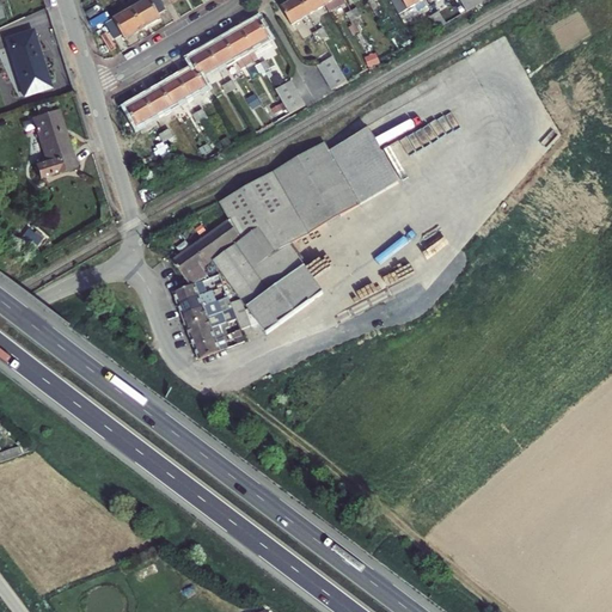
[(147,0),(132,10),(114,20),(105,24),(115,41),(122,36),(124,41),(142,30),(161,19),(159,14),(166,10),(161,1),(163,0),(170,0),(171,1),(172,0),(147,0)]
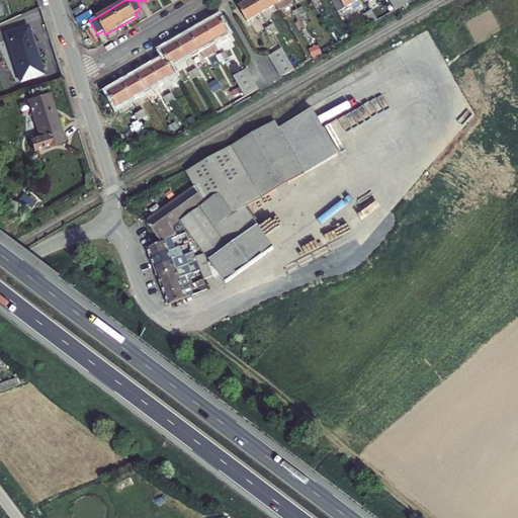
[(293,0),(249,0),(238,7),(247,22),(275,5),(278,9),(292,1),(293,0)]
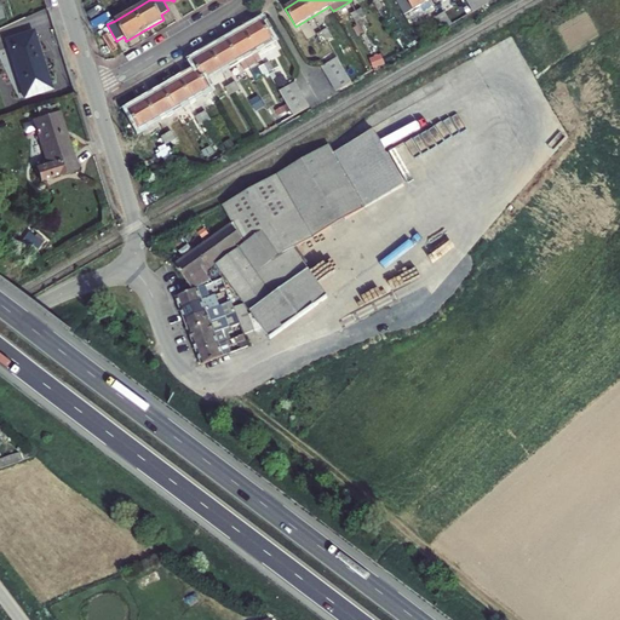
[(378,10),(383,7),(378,0),(375,0),(373,3),(378,10)]
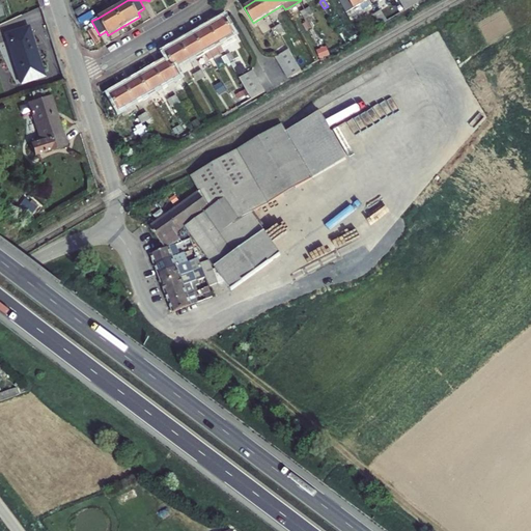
[(338,0),(345,12),(348,11),(354,8),(357,14),(371,4),(379,0),(398,0),(401,5),(404,10),(418,3),(416,0),(338,0)]
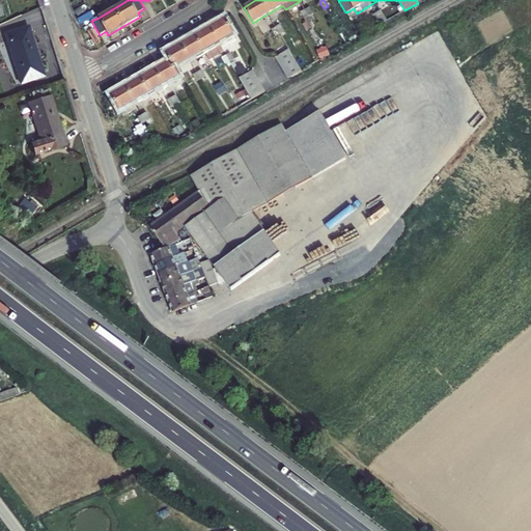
[(304,20),(309,17),(311,22),(315,20),(312,15),(313,15),(309,7),(305,10),(301,12),(304,20)]
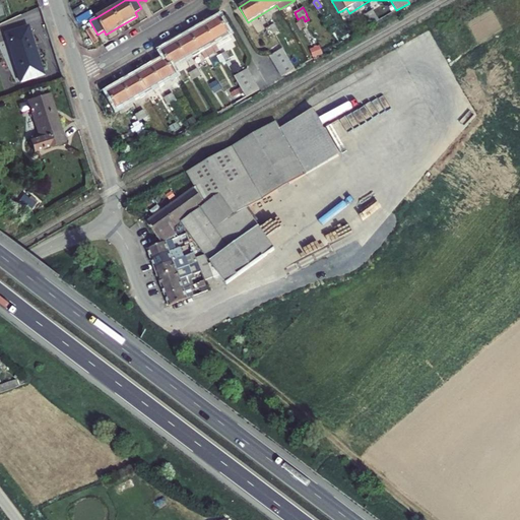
[(373,10),(369,13),(364,15),(368,21),(373,19),(375,23),(379,20),(373,10)]
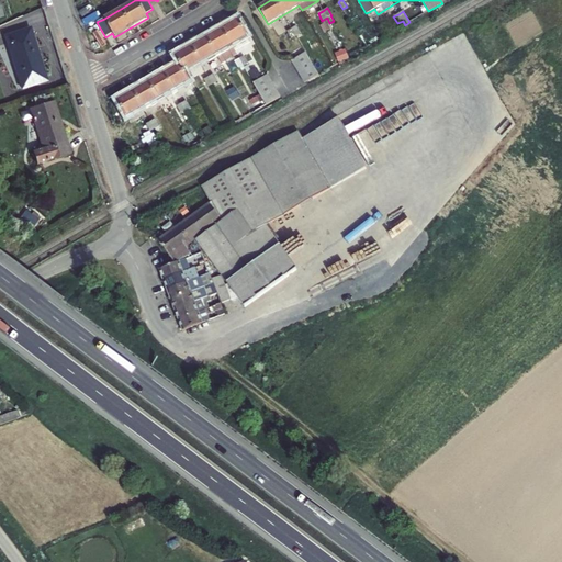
[(247,35),(237,20),(175,56),(180,64),(116,101),(126,116),(189,80),(184,71),(215,54),(221,64),(237,54),(234,51),(249,43),(246,36),(247,35)]
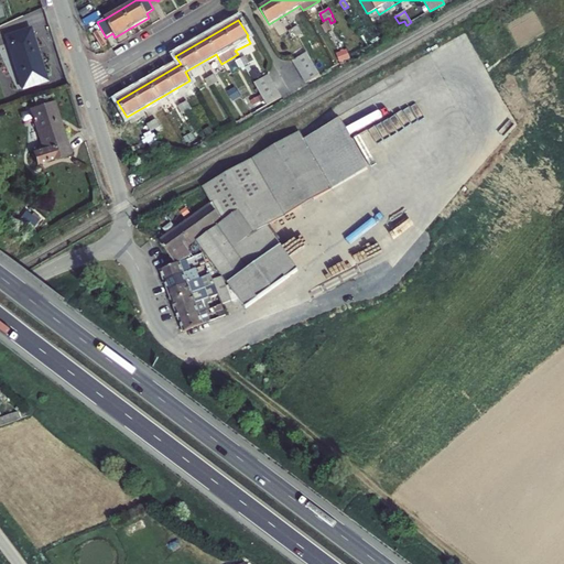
[(297,26),(293,29),(289,32),(292,39),(297,35),(302,33),(297,26)]
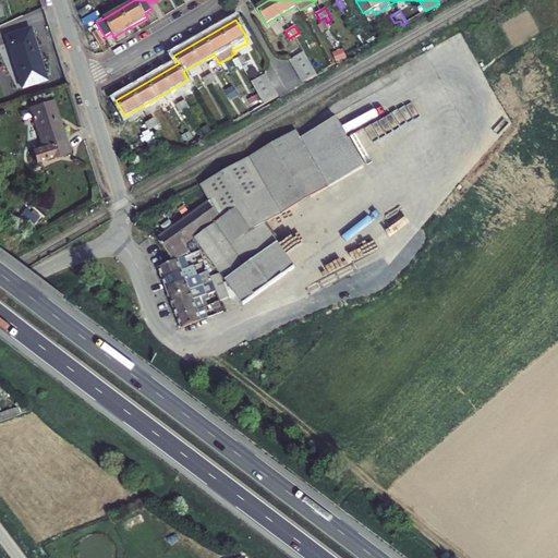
[(5,36),(21,87),(46,80),(29,28),(5,36)]
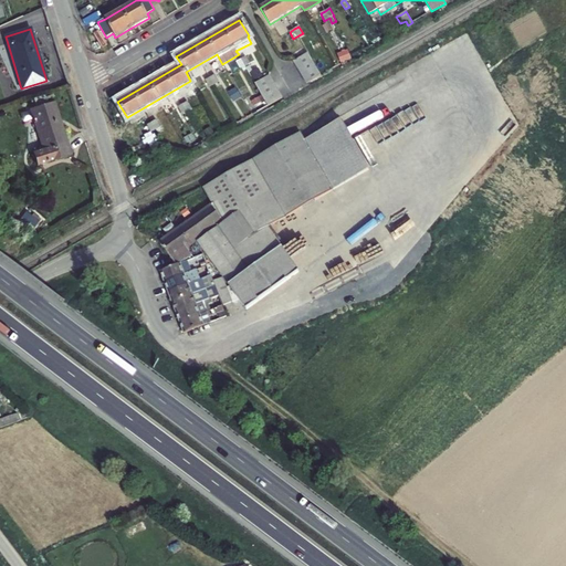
[(321,75),(312,61),(308,53),(293,61),(306,83),(321,75)]
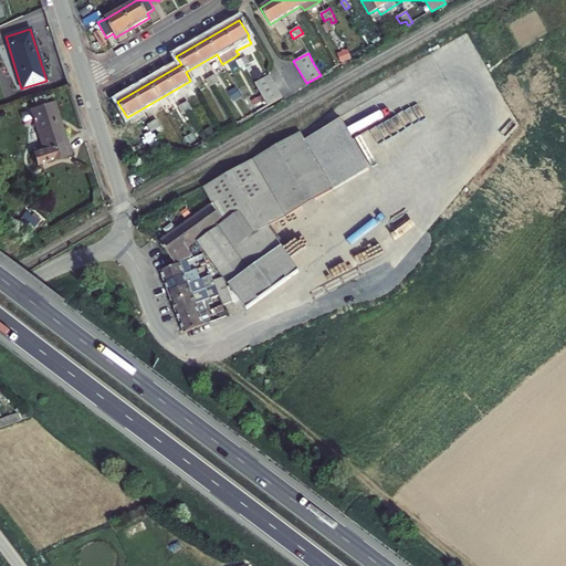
[(237,62),(240,70),(245,66),(250,64),(245,56),(241,60),(237,62)]
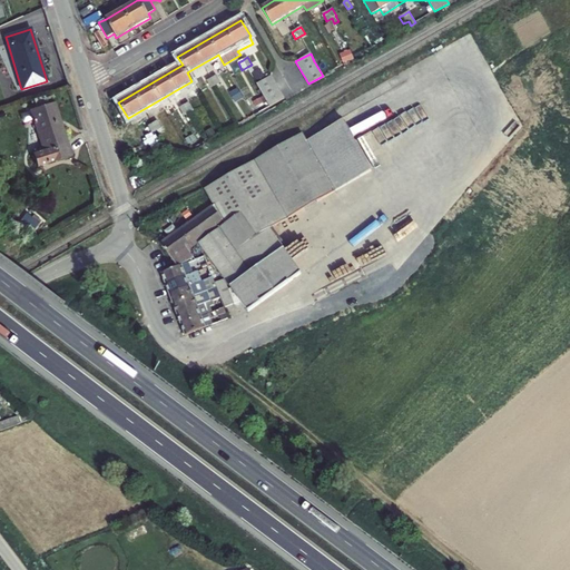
[(216,75),(212,78),(207,81),(210,88),(216,86),(220,82),(216,75)]
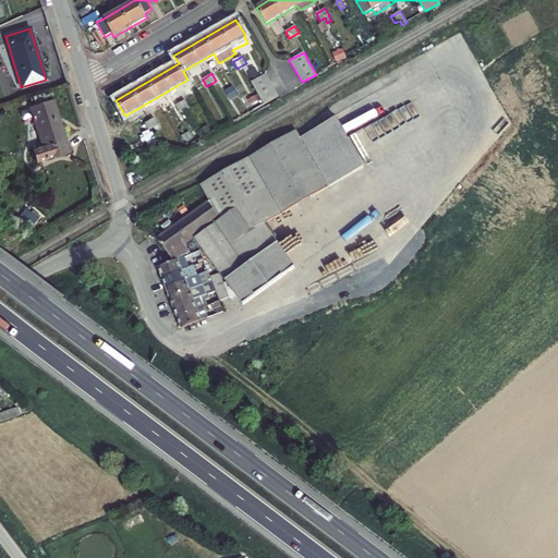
[(252,83),(255,91),(259,97),(264,105),(278,96),(274,88),(265,74),(252,83)]
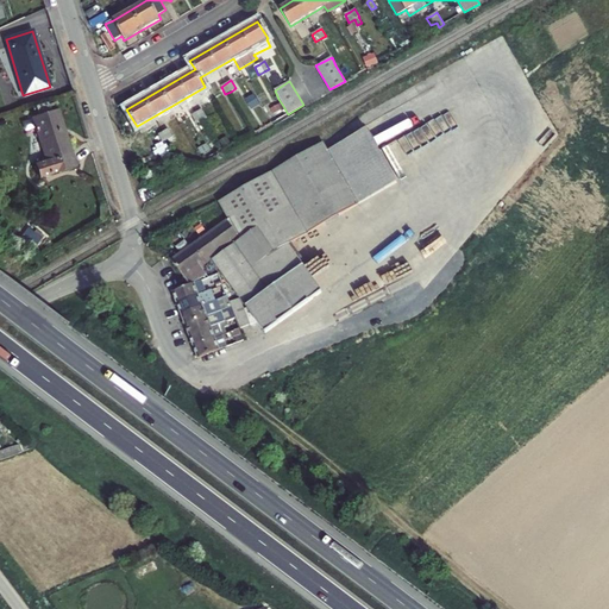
[(57,110),(33,118),(46,161),(35,164),(39,179),(75,167),(57,110)]
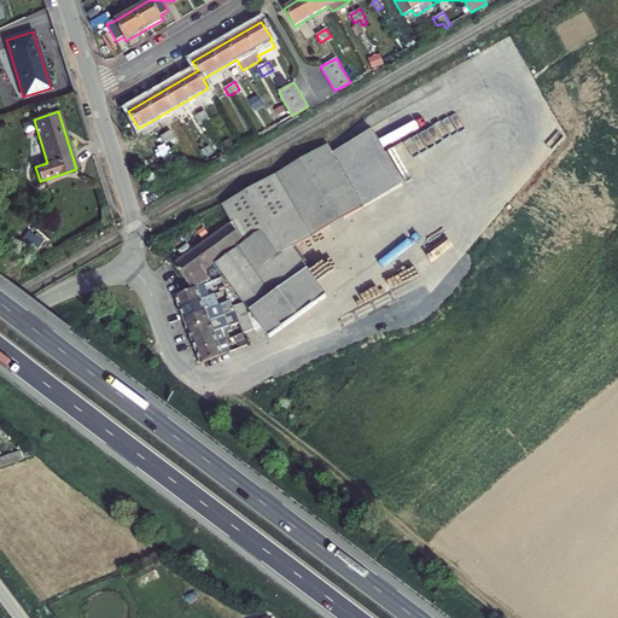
[(205,111),(194,117),(199,126),(209,120),(205,111)]
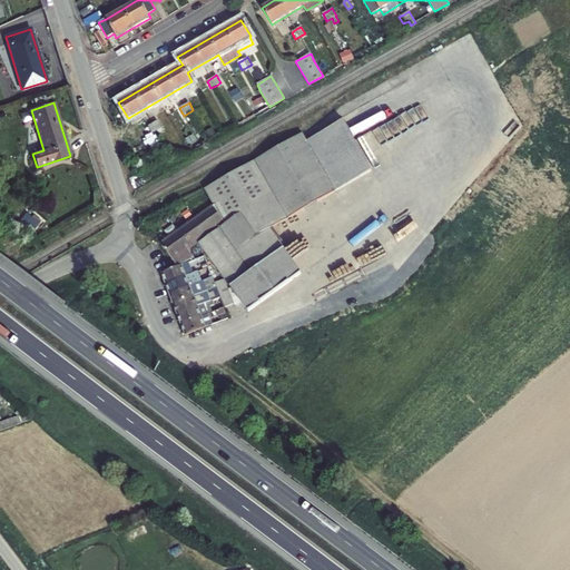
[(148,126),(151,134),(157,130),(161,128),(157,120),(153,124),(148,126)]
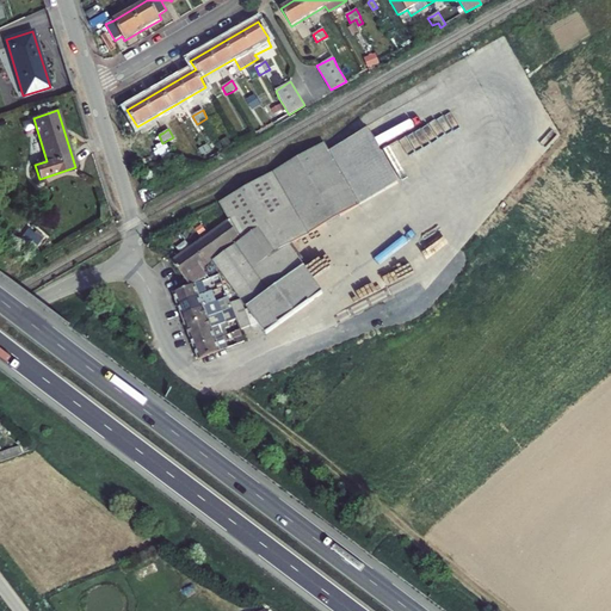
[(288,246),(359,205),(397,183),(368,129),(328,152),(325,143),(220,203),(230,220),(228,222),(241,240),(235,245),(236,245),(214,261),(228,281),(233,288),(247,307),(266,334),(322,294),(288,246)]
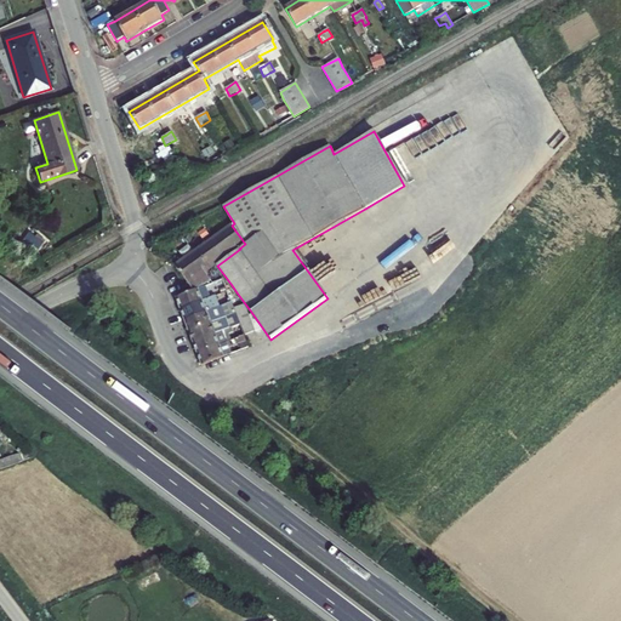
[(155,174),(142,177),(144,186),(158,182),(155,174)]
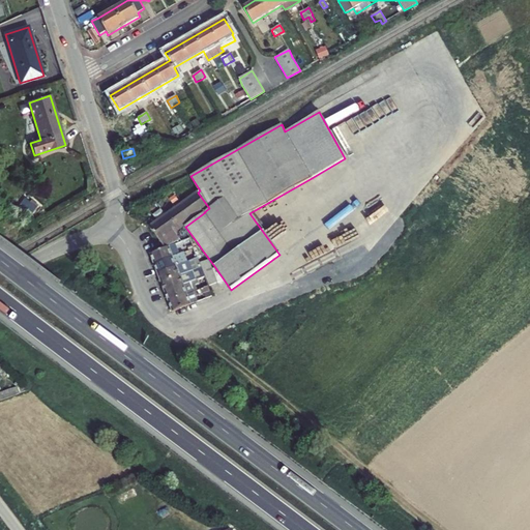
[(209,208),(198,193),(149,227),(165,248),(166,247),(180,239),(174,231),(183,225),(185,227),(205,212),(204,212),(209,208)]
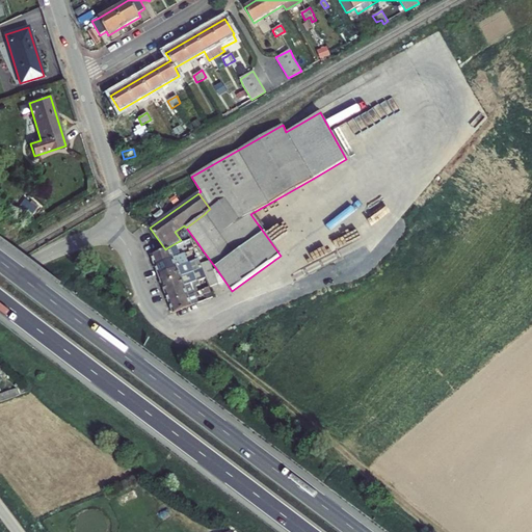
[(154,266),(180,256),(178,249),(189,245),(191,251),(195,249),(191,239),(166,248),(165,249),(151,255),(154,266)]
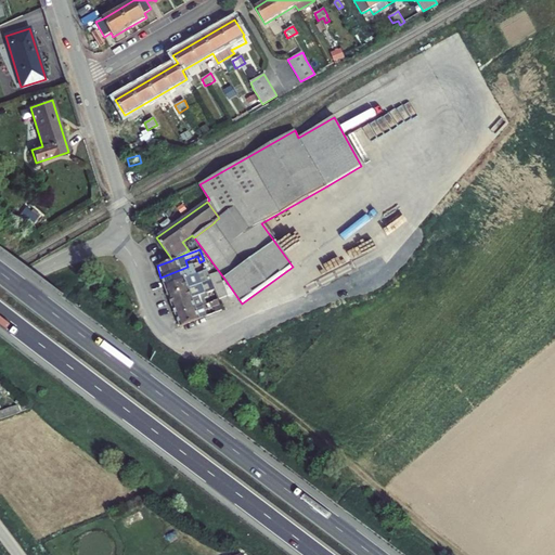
[(202,267),(196,269),(198,273),(207,270),(207,269),(204,260),(199,262),(202,267)]
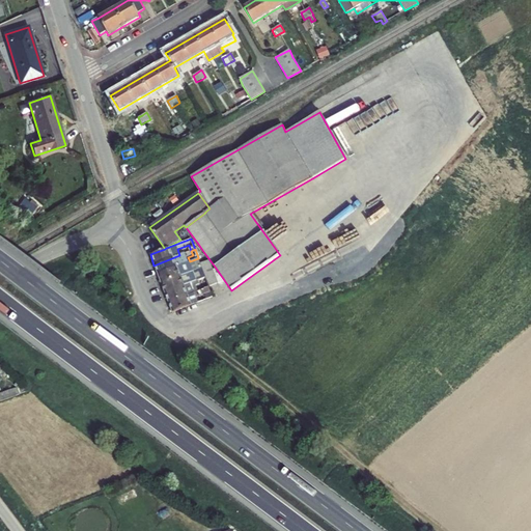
[(183,264),(180,259),(179,255),(154,266),(158,274),(183,264)]
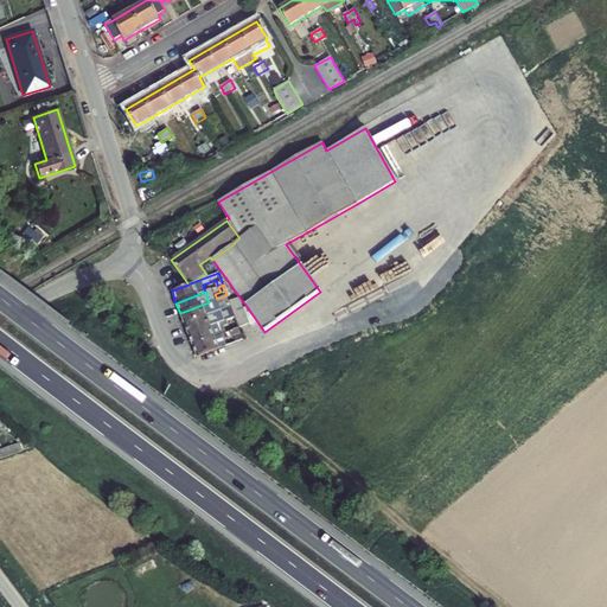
[(232,292),(227,294),(227,295),(230,306),(235,317),(236,321),(238,327),(249,324),(242,307),(240,299),(237,298),(236,299),(232,292)]
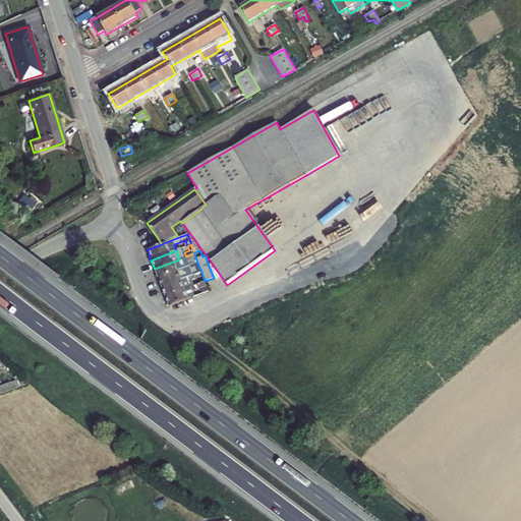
[(179,259),(155,269),(158,279),(197,263),(194,253),(186,256),(179,259)]
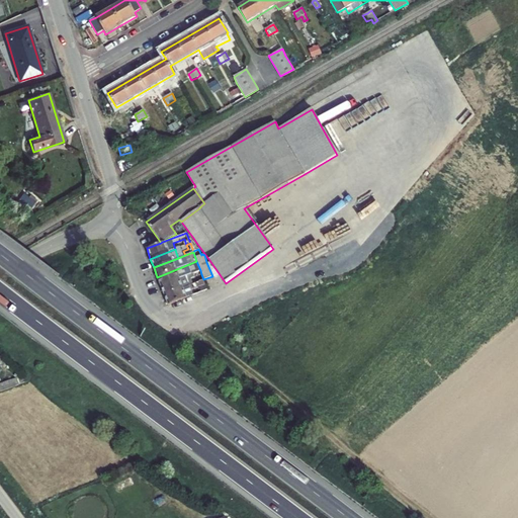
[(157,277),(160,286),(196,272),(200,270),(196,261),(157,277)]
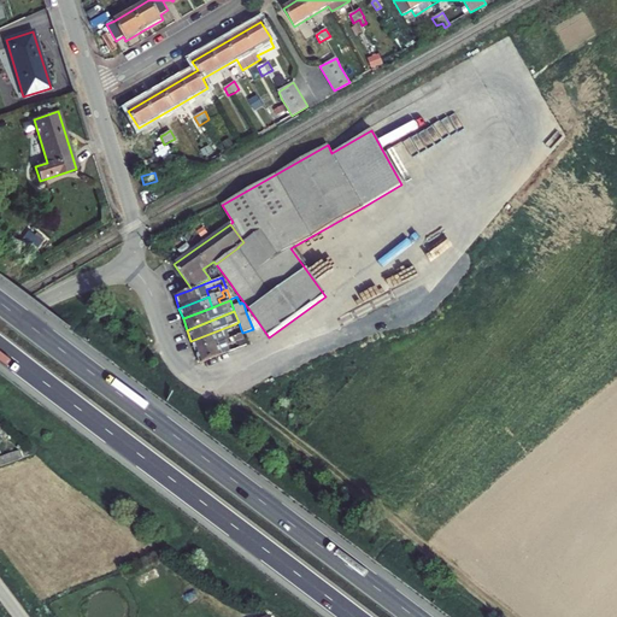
[(195,352),(225,340),(223,334),(236,328),(234,324),(191,341),(195,352)]
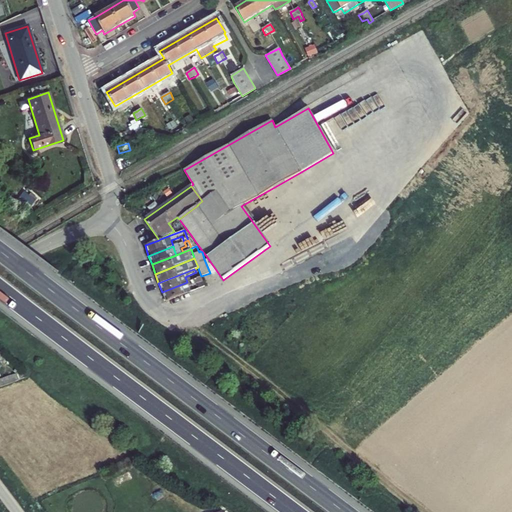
[(187,282),(162,292),(165,301),(190,292),(188,287),(197,283),(199,288),(205,286),(201,277),(198,278),(187,282)]
